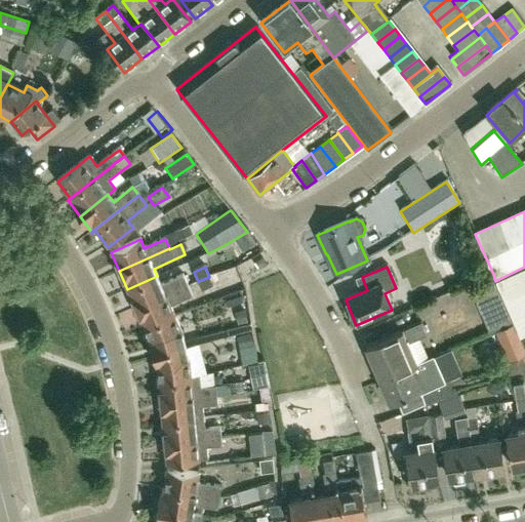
[(524,267),(495,281),(494,281),(514,324),(520,338),(524,335),(524,267)]
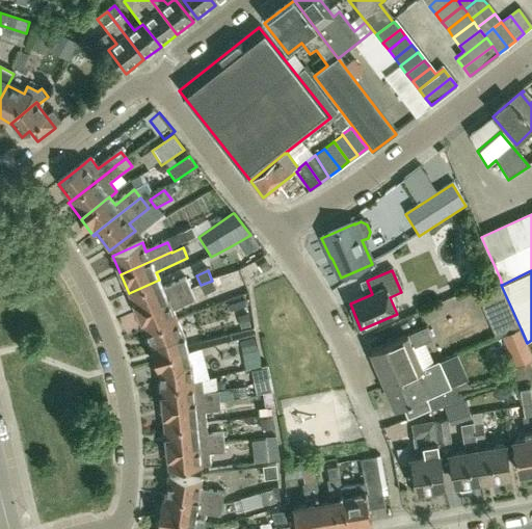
[(521,328),(501,285),(502,285),(500,278),(475,289),(496,339),(521,328)]
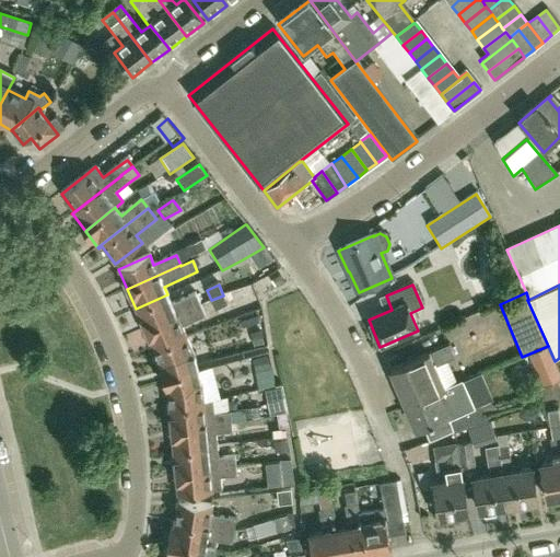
[(136,309),(144,329),(199,304),(195,294),(172,305),(167,294),(136,309)]
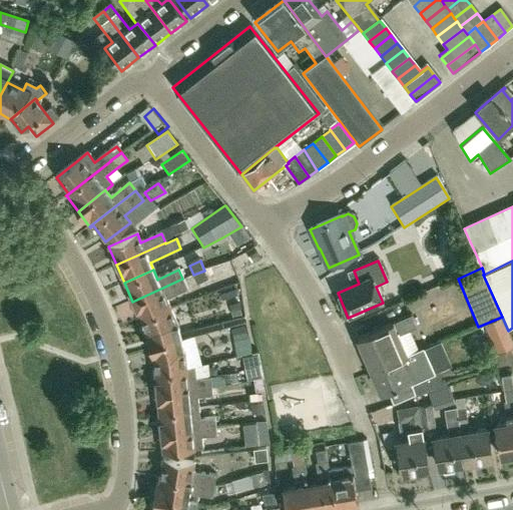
[(208,280),(204,271),(193,275),(197,285),(208,280)]
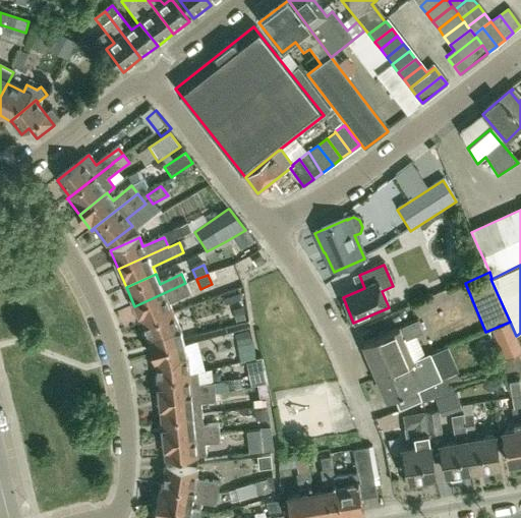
[(185,283),(134,306),(142,325),(172,311),(169,303),(190,294),(185,283)]
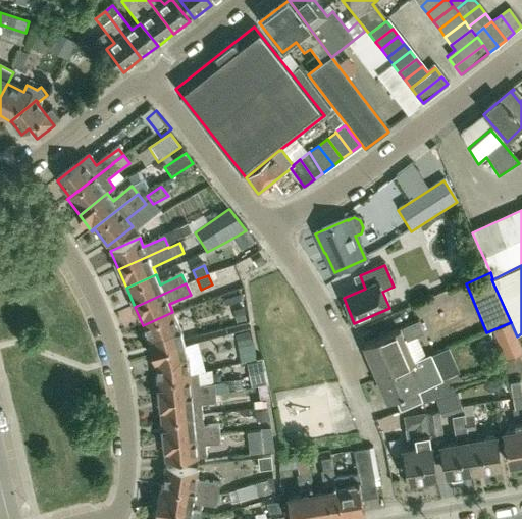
[(185,344),(181,331),(172,312),(143,325),(151,342),(149,343),(152,353),(185,344)]
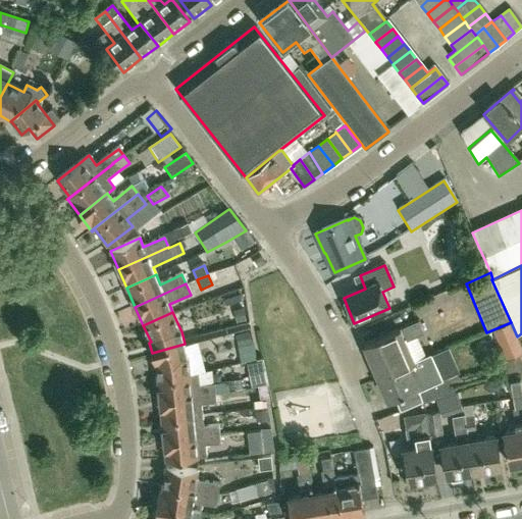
[(408,365),(414,362),(405,343),(423,334),(418,322),(364,346),(378,378),(408,365)]
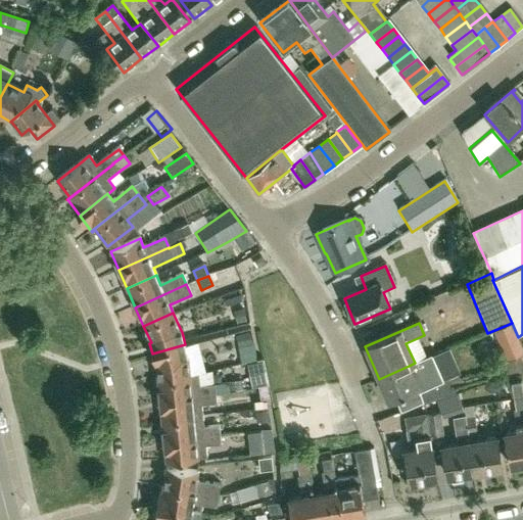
[(156,363),(157,380),(190,377),(198,376),(204,374),(197,344),(186,347),(185,344),(152,353),(154,364),(156,363)]
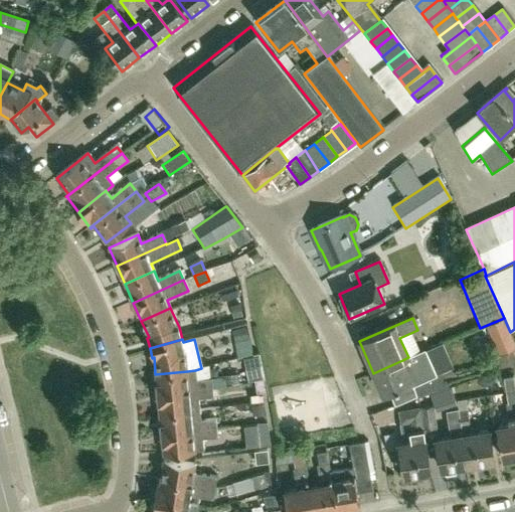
[(402,360),(373,373),(383,396),(411,384),(412,388),(430,380),(437,377),(424,350),(419,352),(408,357),(402,360)]
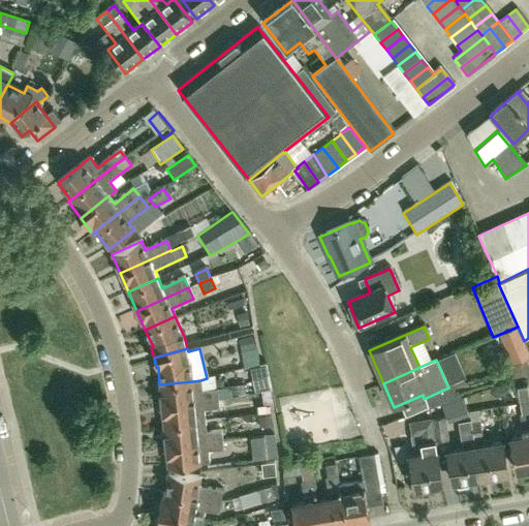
[(249,370),(255,395),(271,391),(266,367),(249,370)]
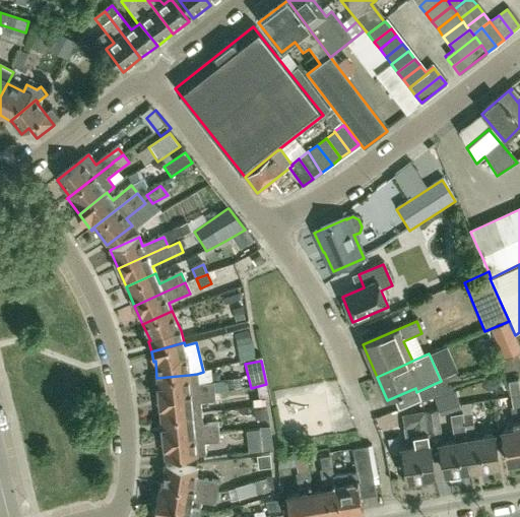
[(197,374),(189,375),(156,378),(158,397),(213,392),(229,390),(228,382),(199,386),(197,374)]
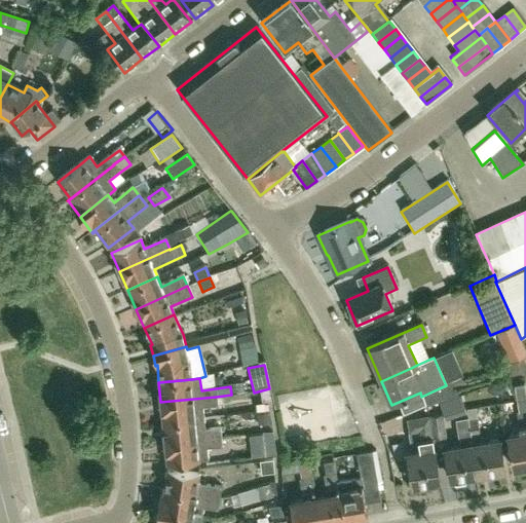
[(446,385),(439,388),(421,397),(425,408),(457,398),(451,383),(446,385)]
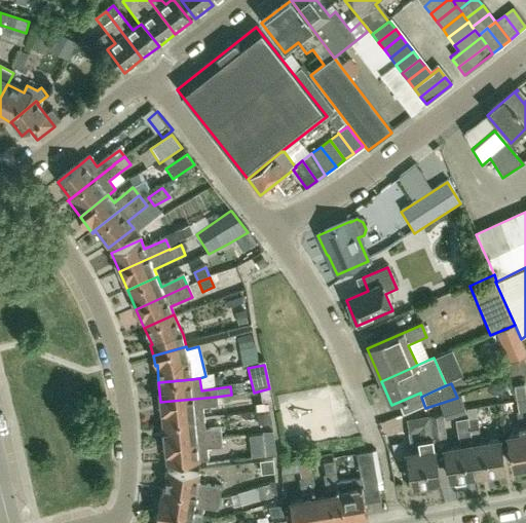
[(262,407),(271,405),(270,399),(269,389),(259,391),(262,407)]
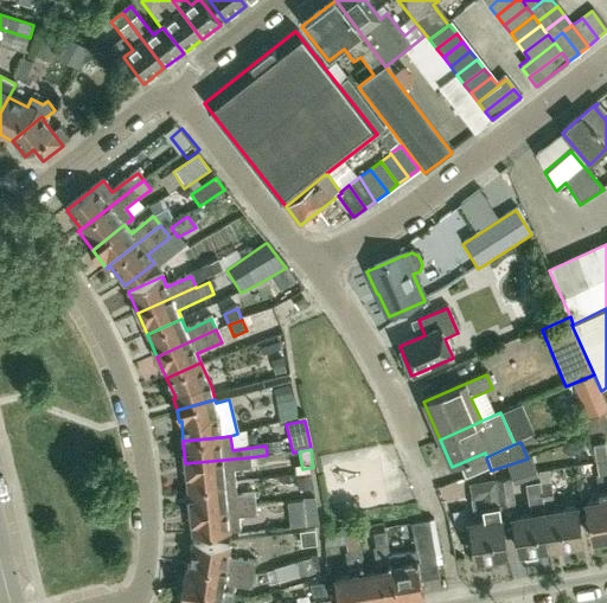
[(249,457),(185,463),(189,488),(235,483),(234,470),(250,469),(249,457)]
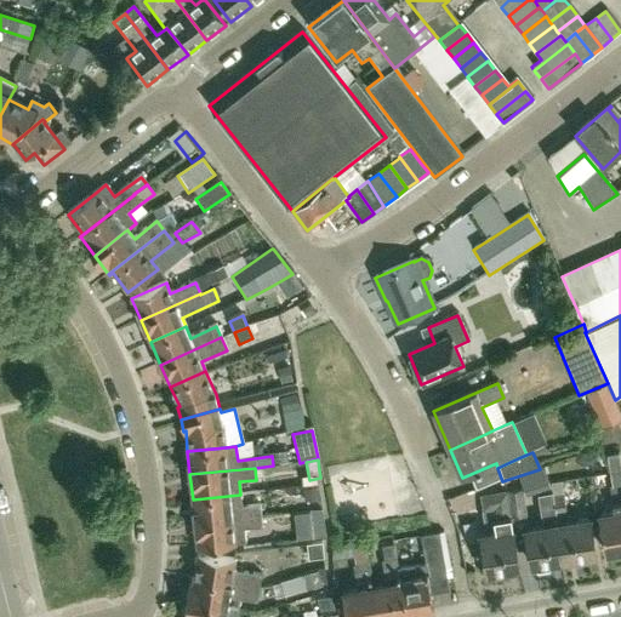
[(610,475),(613,489),(615,506),(613,506),(614,514),(599,516),(605,554),(608,554),(609,556),(620,554),(620,474),(620,473),(610,475)]
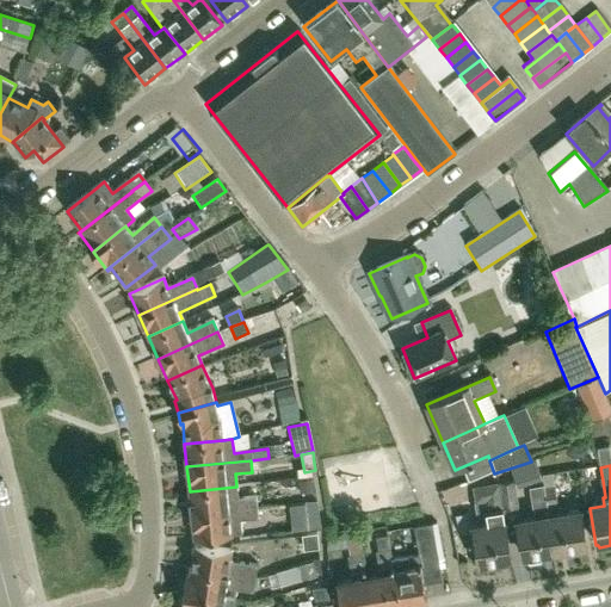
[(513,483),(499,485),(503,511),(518,508),(513,483)]
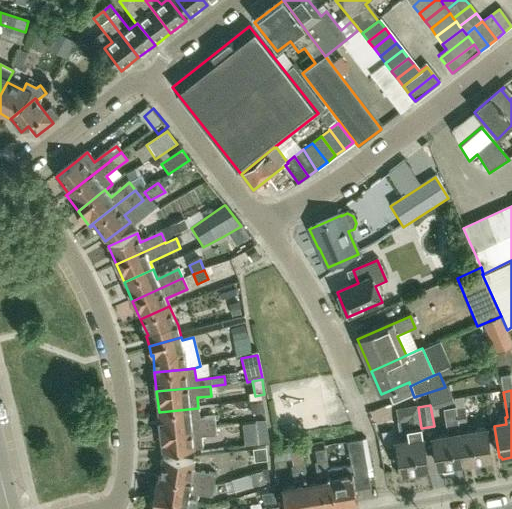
[(396,443),(401,473),(402,473),(403,474),(417,472),(417,470),(428,469),(421,428),(418,407),(397,410),(399,422),(407,421),(409,430),(407,430),(409,441),(396,443)]
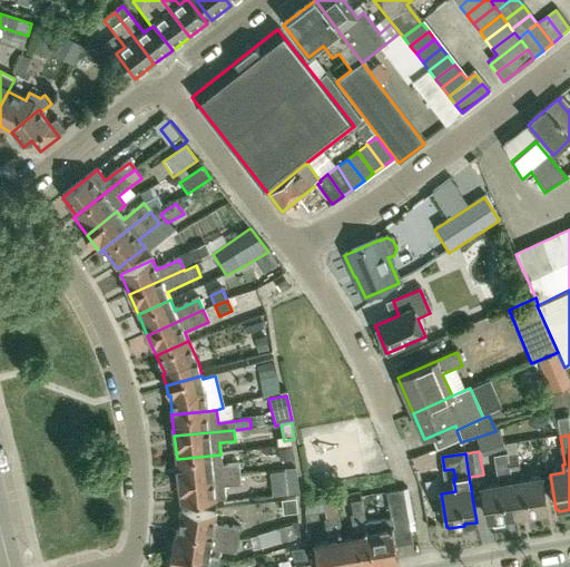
[(177,459),(179,481),(238,475),(237,466),(222,468),(220,455),(177,459)]
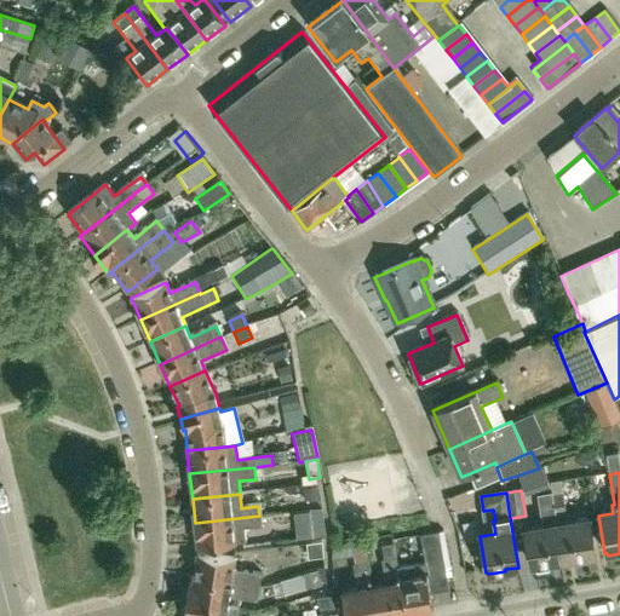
[(524,533),(529,565),(532,565),(532,566),(533,566),(534,570),(537,574),(547,571),(550,568),(550,564),(550,562),(561,560),(556,527),(554,514),(551,499),(550,494),(537,496),(543,529),(524,533)]
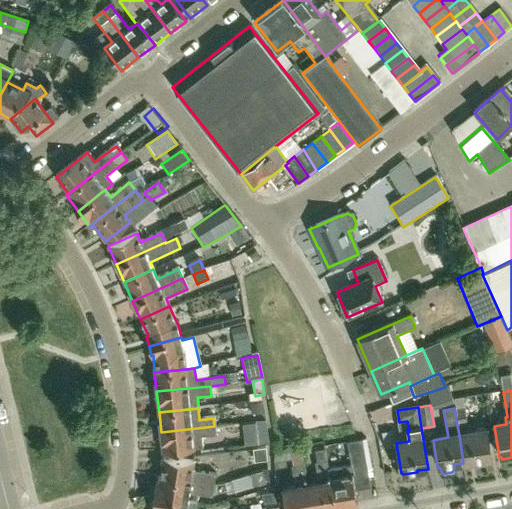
[(457,425),(467,424),(465,411),(455,412),(457,425)]
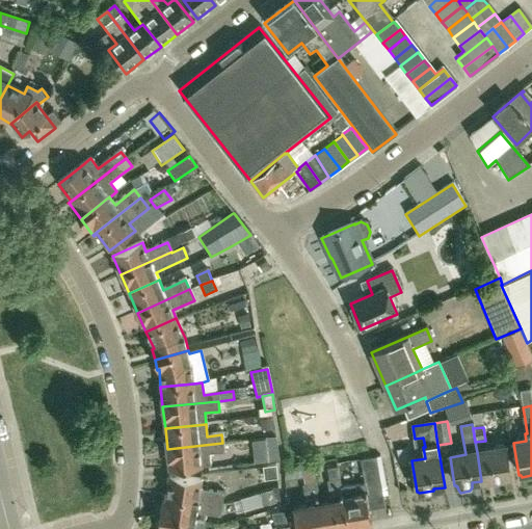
[(268,464),(280,463),(277,440),(265,442),(268,464)]
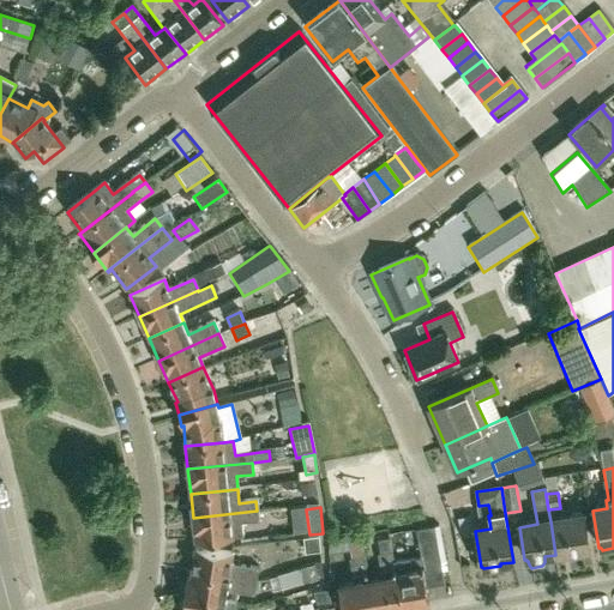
[(257,511),(193,518),(196,543),(233,539),(245,537),(242,524),(258,521),(257,511)]
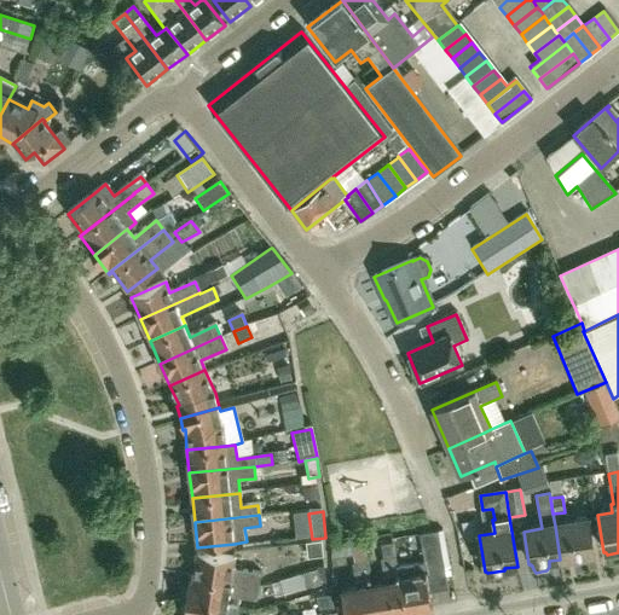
[(555,526),(560,560),(573,557),(574,560),(591,556),(591,553),(594,553),(588,521),(555,526)]
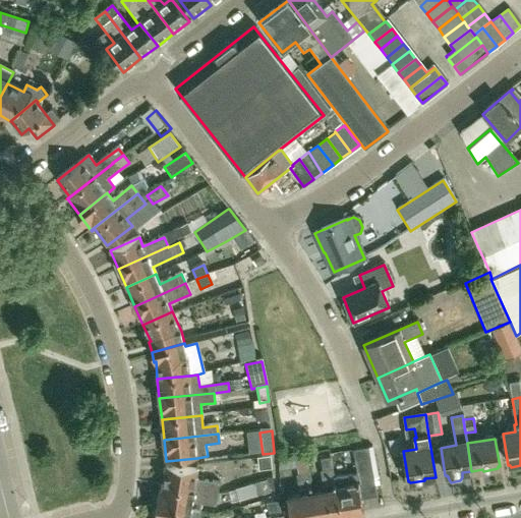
[(345,477),(346,485),(346,486),(335,488),(339,515),(341,515),(344,517),(352,516),(352,513),(363,511),(359,487),(374,484),(368,449),(355,451),(356,462),(345,464),(347,476),(345,477)]
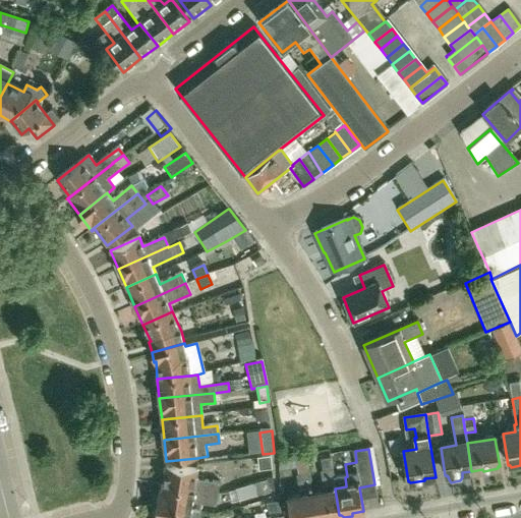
[(287,500),(290,517),(315,517),(311,496),(308,475),(305,454),(295,456),(298,476),(301,491),(298,491),(299,498),(287,500)]
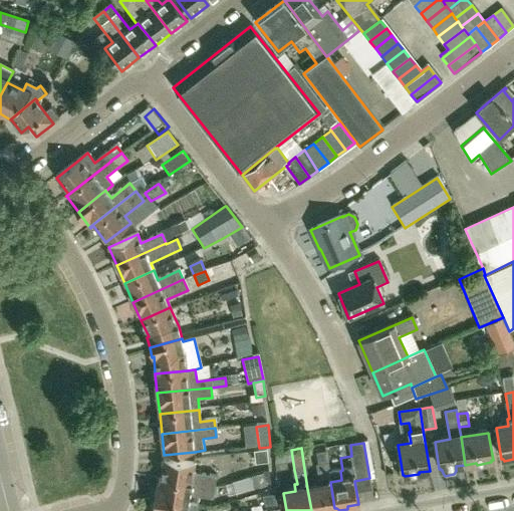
[(267,452),(255,453),(256,464),(268,463),(267,452)]
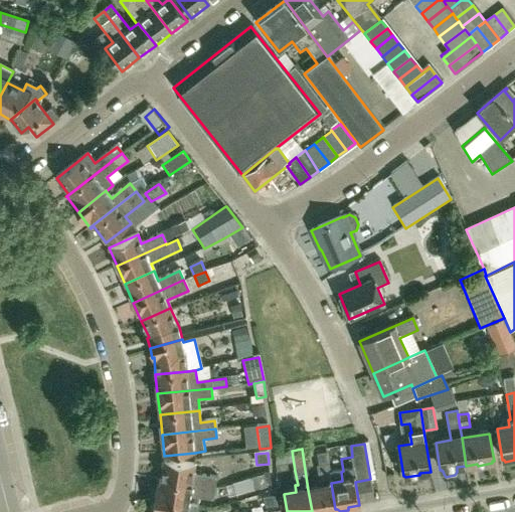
[(335,509),(331,483),(326,453),(317,455),(319,466),(318,467),(320,481),(318,482),(319,488),(308,490),(312,511),(325,511),(335,509)]
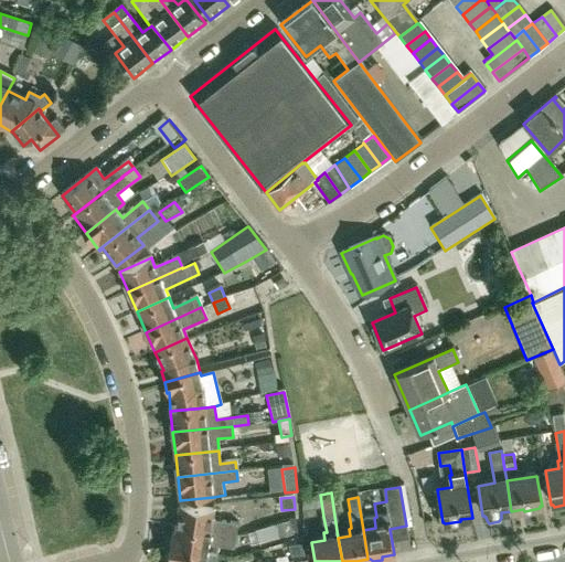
[(213,511),(180,506),(177,528),(173,528),(236,537),(237,526),(212,521),(213,511)]
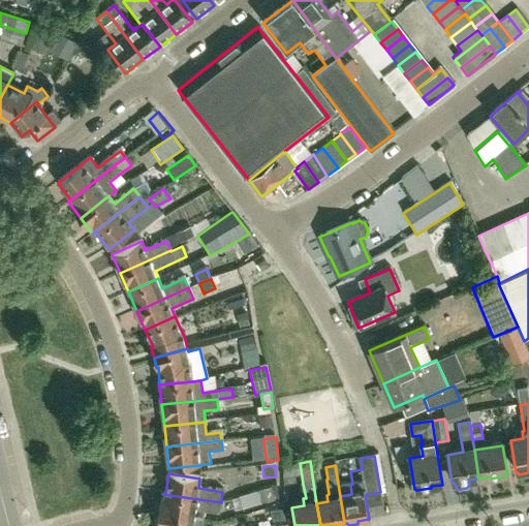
[(279,489),(266,491),(268,504),(280,502),(279,489)]
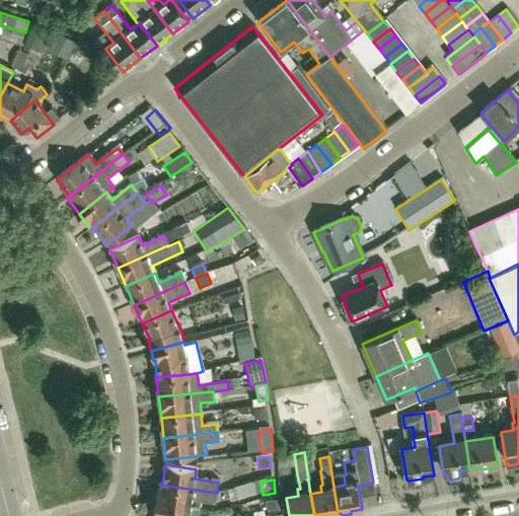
[(217,493),(159,485),(156,504),(191,509),(192,500),(215,503),(217,493)]
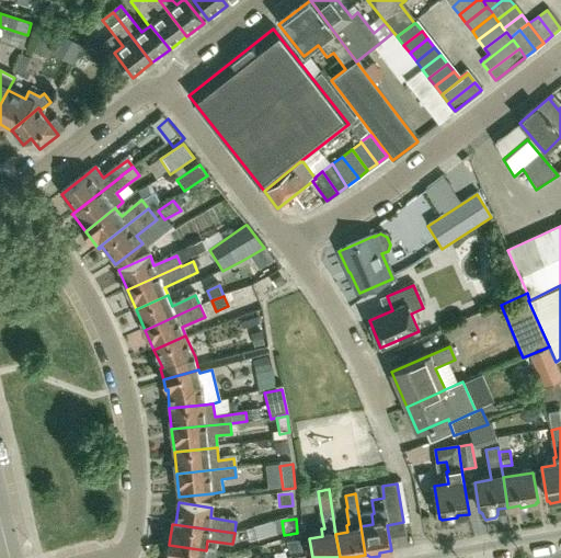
[(214,557),(215,551),(206,550),(169,545),(167,557),(214,557)]
